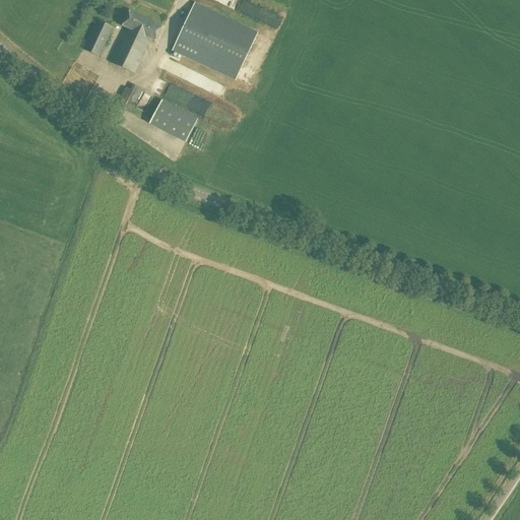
[(236,79),(256,35),(195,5),(174,50),(236,79)]
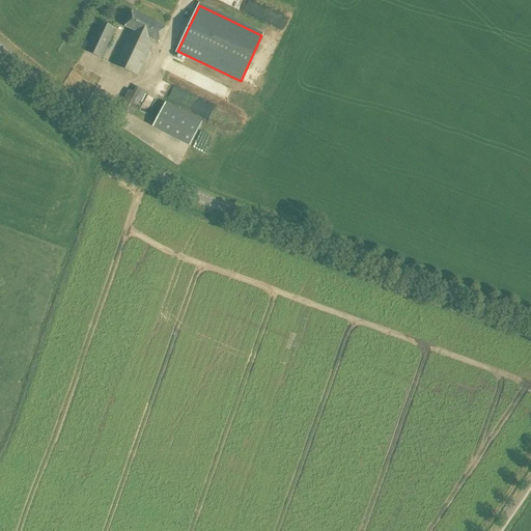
[(158,43),(165,27),(133,12),(126,28),(128,29),(111,64),(137,77),(155,42),(158,43)]
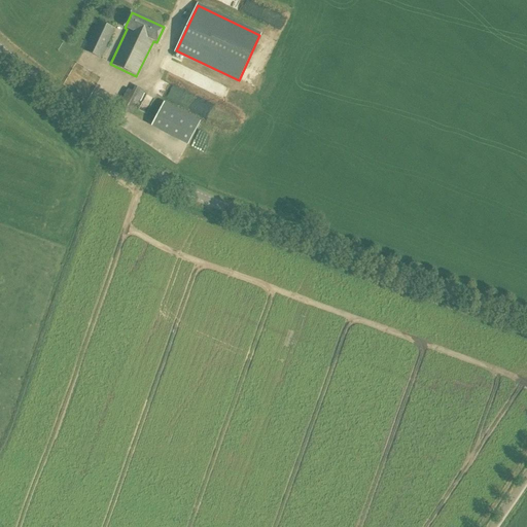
[(279,28),(285,29),(287,18),(281,16),(279,28)]
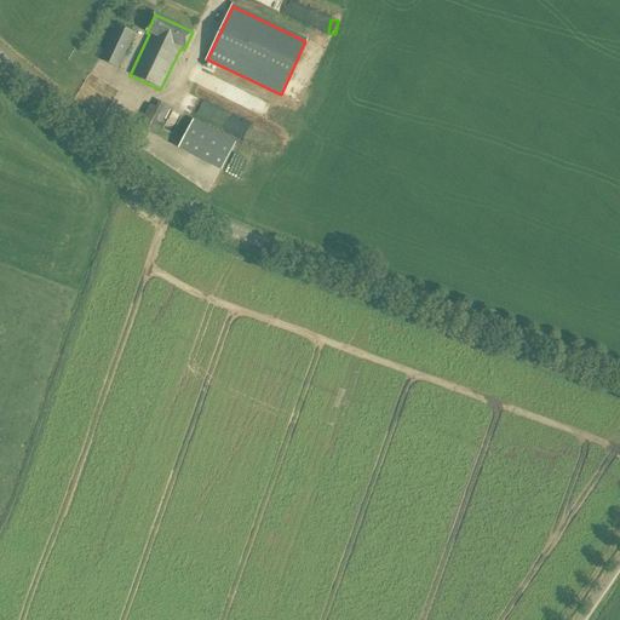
[(119,69),(136,34),(115,24),(98,59),(119,69)]
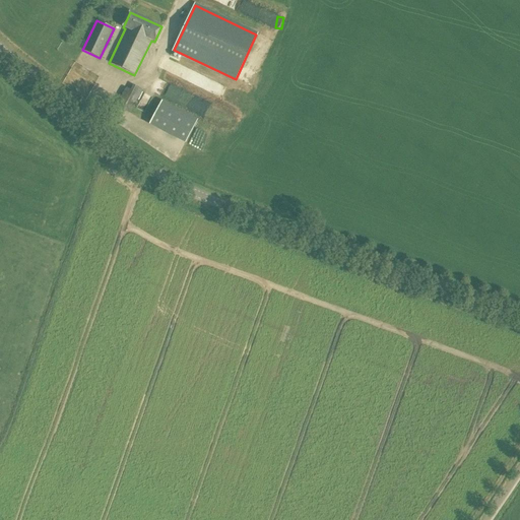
[(91,94),(98,81),(65,68),(59,81),(91,94)]
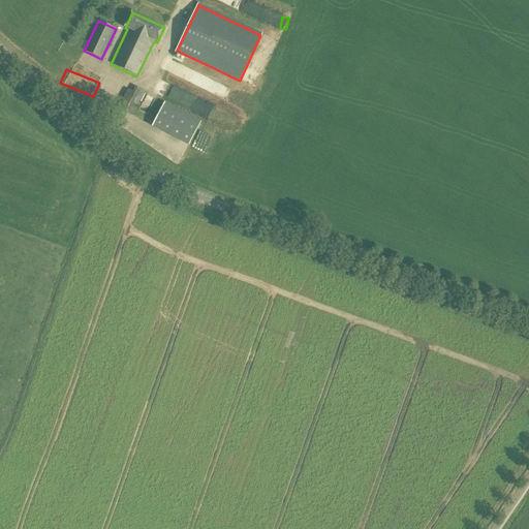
[(144,91),(135,87),(132,91),(128,89),(118,109),(132,116),(144,91)]
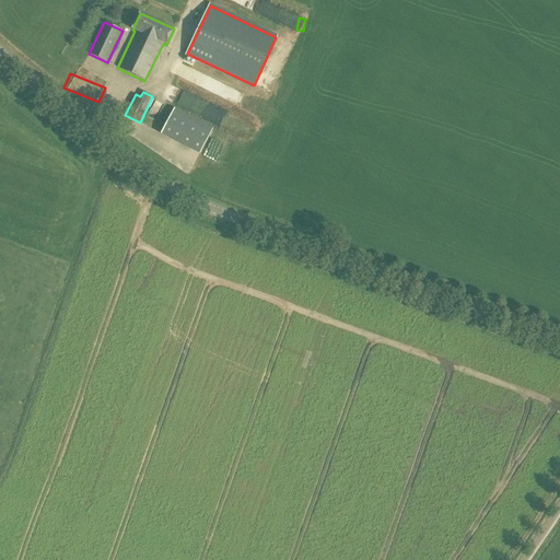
[(199,152),(211,130),(173,109),(162,131),(199,152)]
